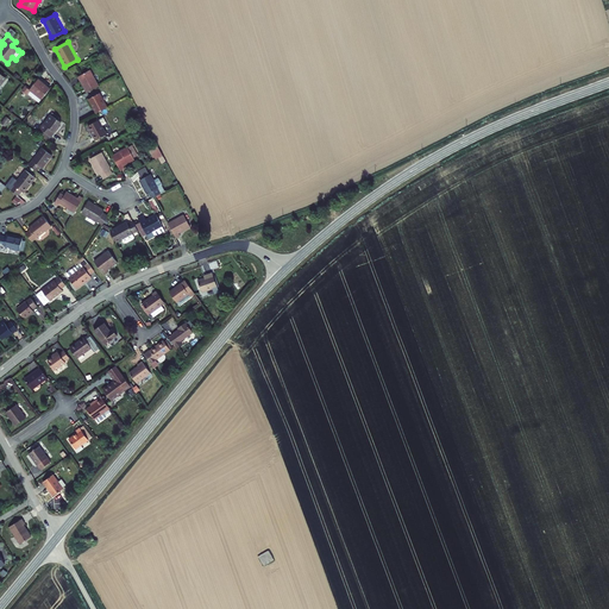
[(77,76),(86,93),(100,86),(90,69),(77,76)]
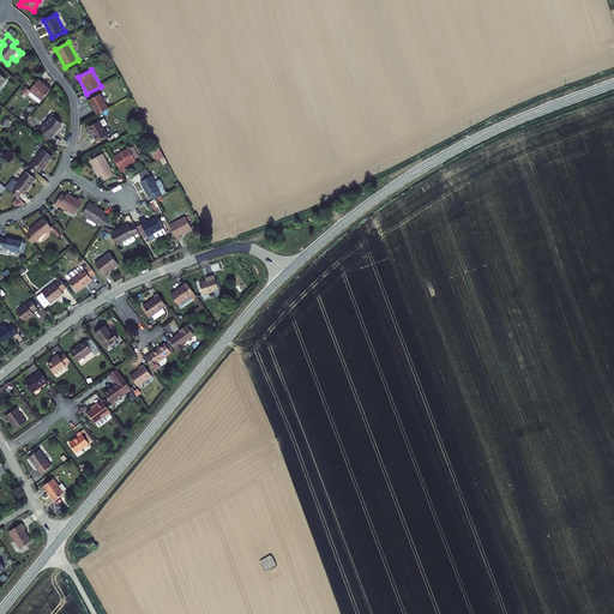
[(50,89),(38,79),(30,89),(26,85),(22,91),(28,96),(31,91),(41,100),(50,89)]
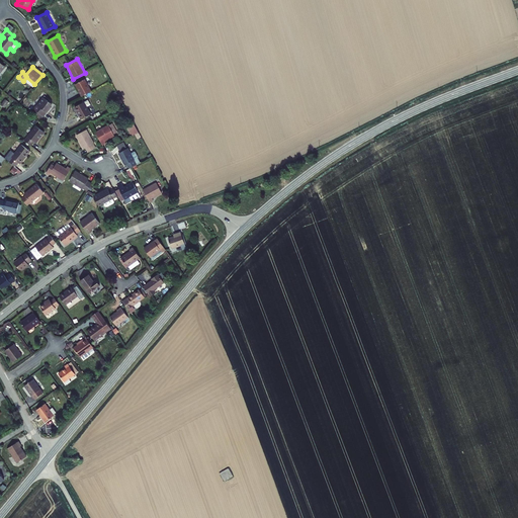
[(75,84),(81,96),(91,91),(85,79),(75,84)]
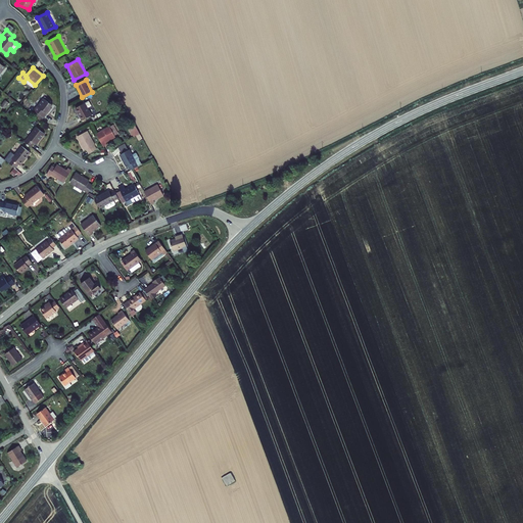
[(34,109),(44,117),(47,113),(51,108),(50,107),(52,104),(43,97),(37,105),(34,109)]
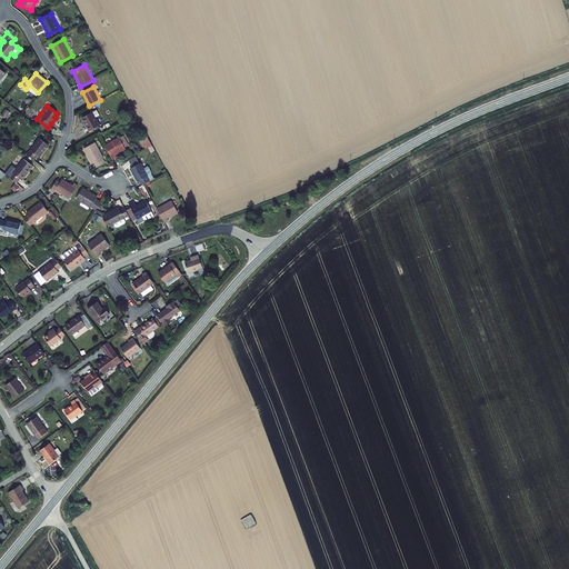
[(6,118),(10,111),(6,108),(1,115),(6,118)]
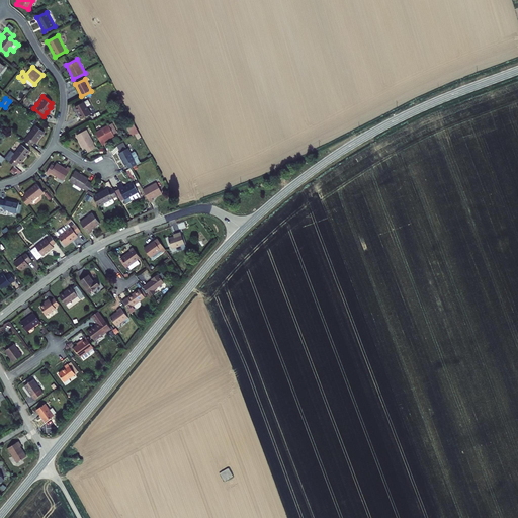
[(74,107),(81,119),(91,113),(87,106),(91,104),(88,99),(85,101),(74,107)]
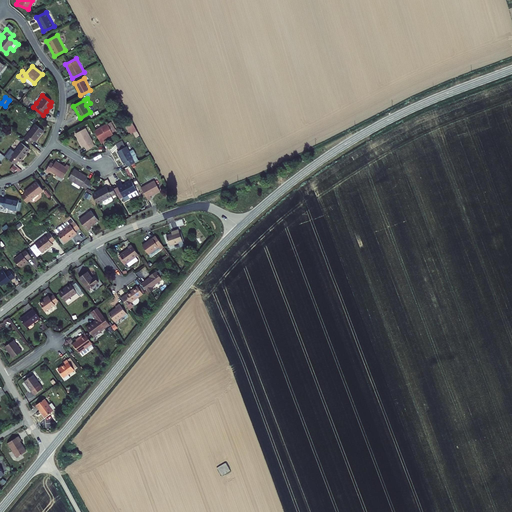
[(125,126),(130,134),(137,131),(132,122),(125,126)]
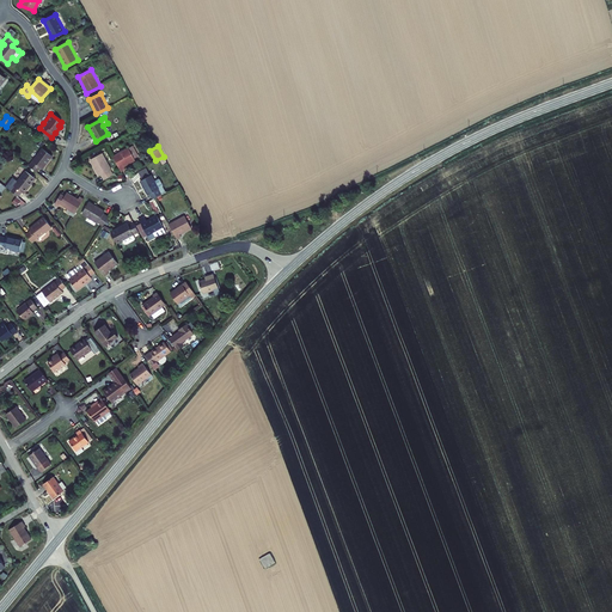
[(112,155),(121,171),(126,170),(124,166),(135,160),(128,147),(112,155)]
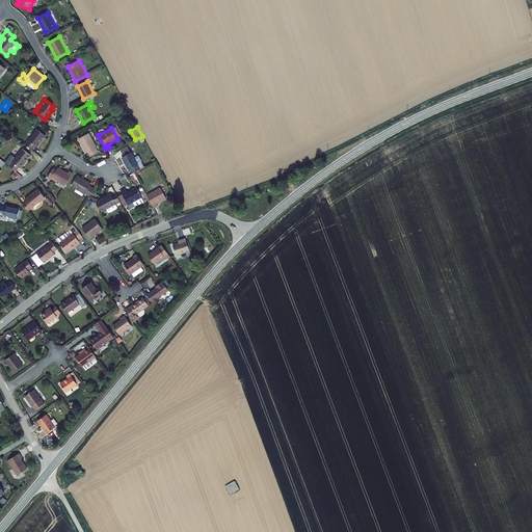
[(46,136),(36,129),(28,139),(25,143),(32,150),(35,145),(37,147),(46,136)]
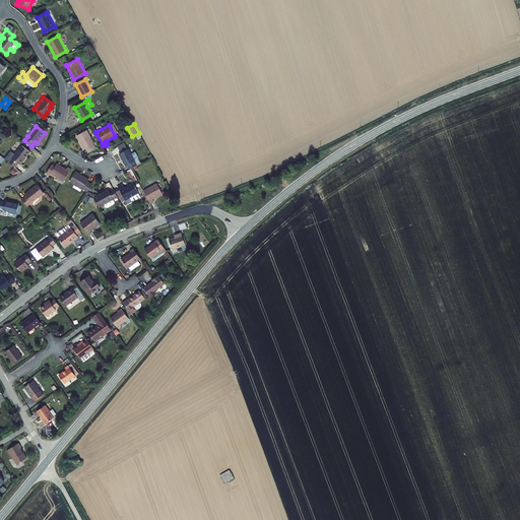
[(85,149),(87,153),(96,148),(94,144),(86,130),(76,136),(83,150),(85,149)]
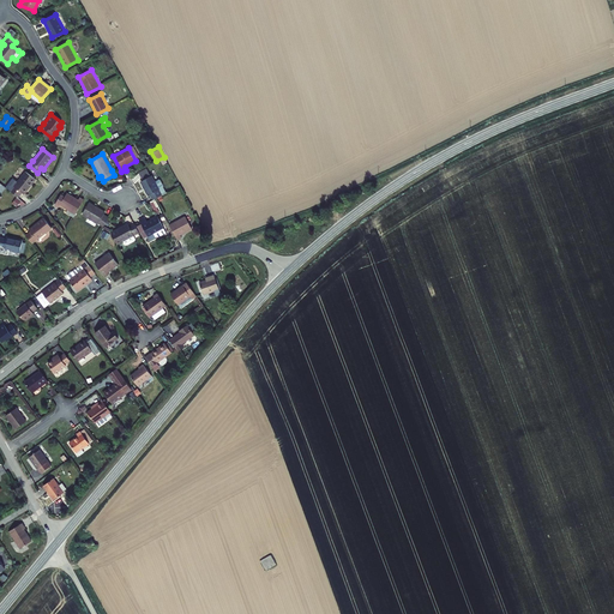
[(138,173),(143,180),(140,181),(149,196),(150,196),(152,200),(162,196),(158,190),(161,190),(152,174),(150,175),(146,168),(138,173)]
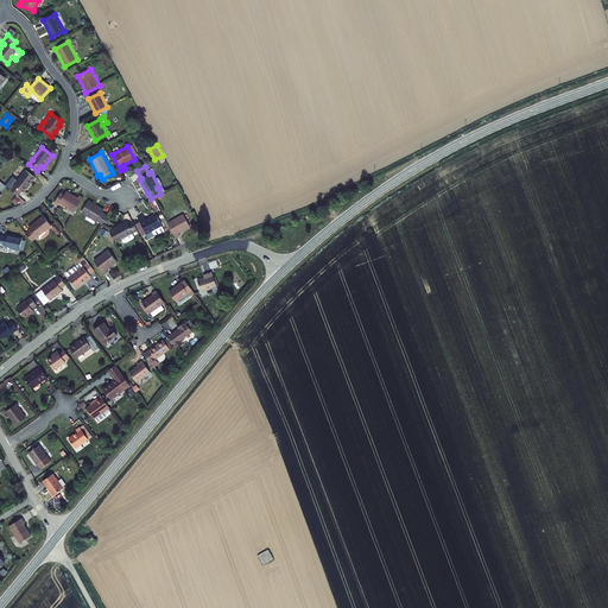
[(24,192),(36,178),(25,170),(17,179),(13,176),(6,185),(10,189),(18,196),(23,191),(24,192)]
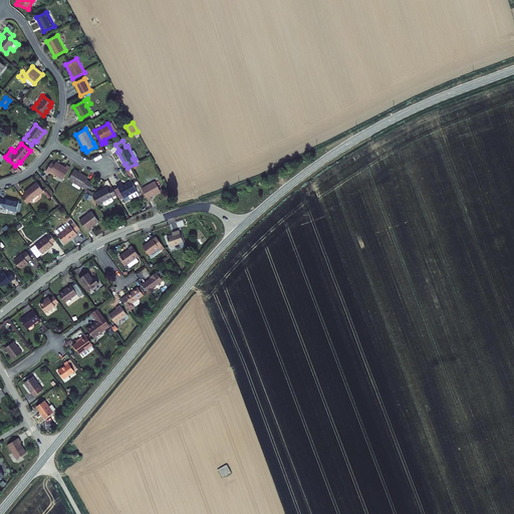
[(54,178),(61,182),(63,179),(70,167),(67,165),(65,167),(56,161),(54,165),(51,163),(45,172),(49,174),(50,172),(56,175),(54,178)]
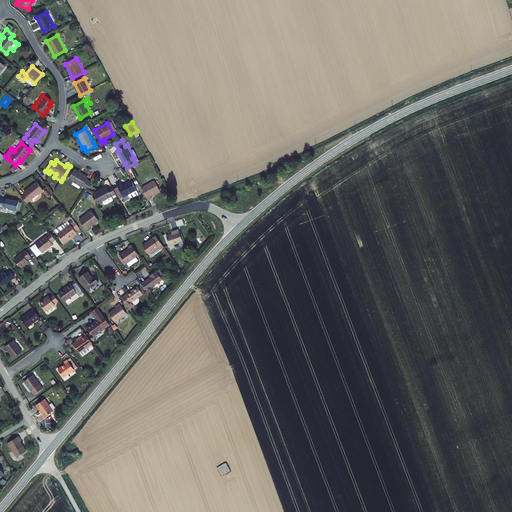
[(75,168),(68,179),(81,187),(82,187),(86,189),(91,181),(87,179),(88,176),(75,168)]
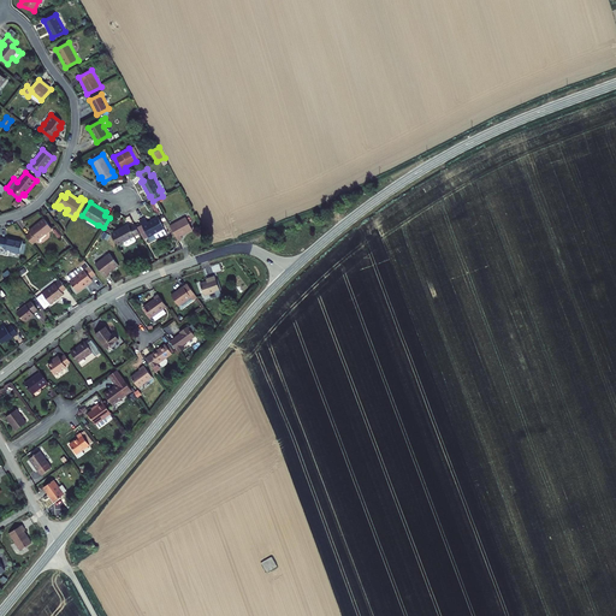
[(137,226),(144,240),(148,237),(150,241),(158,237),(159,238),(167,234),(158,217),(148,221),(144,217),(140,220),(142,224),(137,226)]
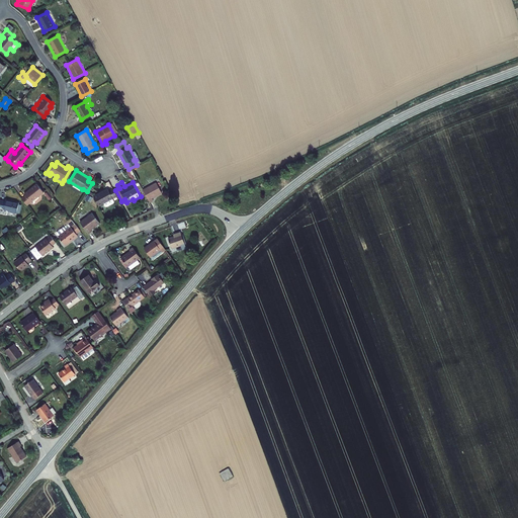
[(143,189),(150,202),(154,200),(152,198),(162,193),(156,182),(143,189)]
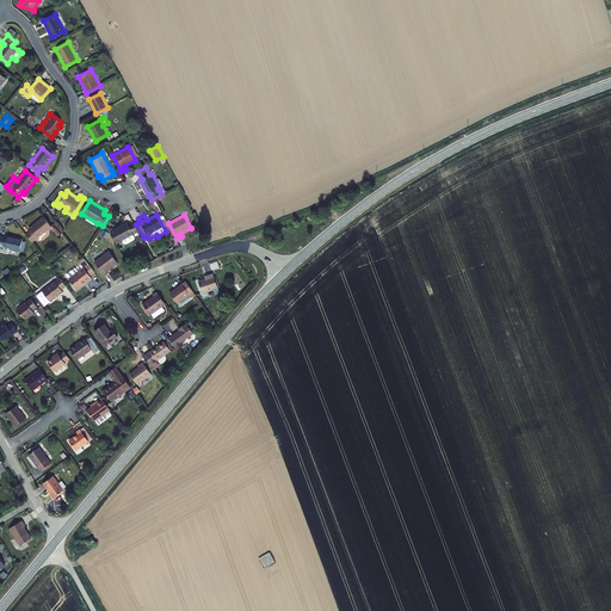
[(43,216),(28,228),(30,230),(25,234),(32,242),(36,239),(51,227),(43,216)]
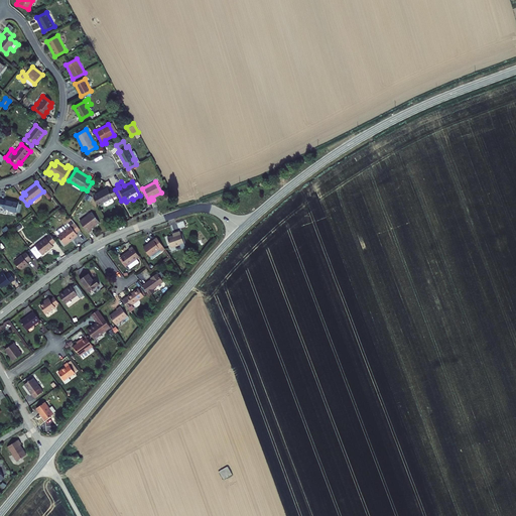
[(93,196),(99,206),(104,203),(106,207),(114,202),(112,198),(113,198),(117,196),(113,187),(108,189),(107,187),(93,196)]
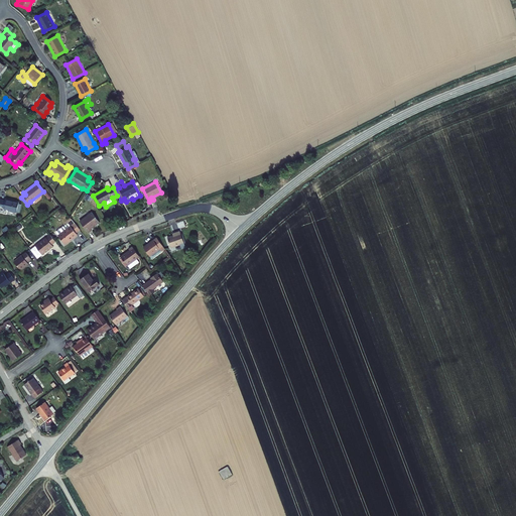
[(5,200),(0,199),(0,213),(7,215),(8,210),(16,212),(19,202),(5,199),(5,200)]
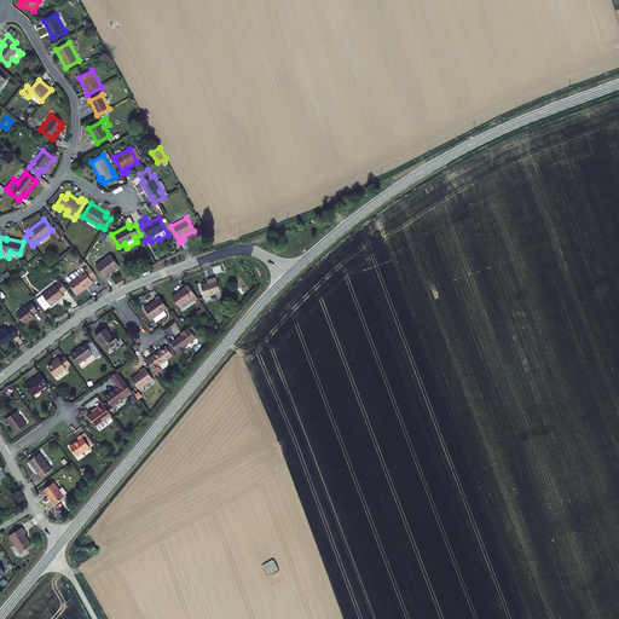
[(94,265),(106,279),(110,276),(109,275),(120,266),(110,254),(94,265)]
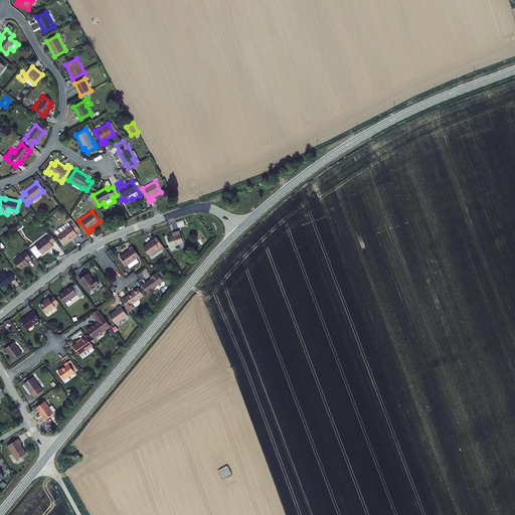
[(57,234),(65,244),(77,235),(75,232),(79,230),(71,219),(67,222),(68,222),(63,226),(63,225),(55,231),(57,234)]
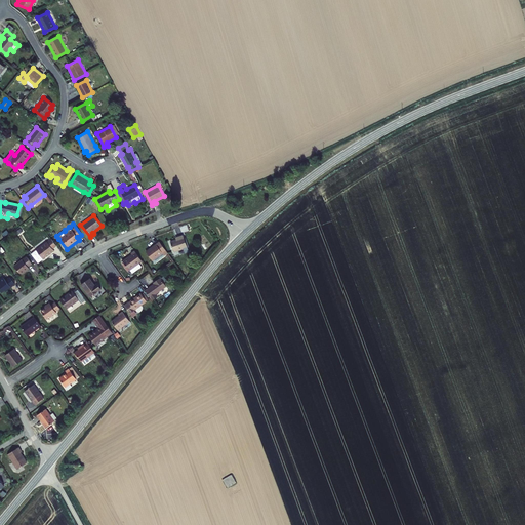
[(31,254),(38,264),(43,259),(54,251),(52,249),(56,246),(51,238),(47,241),(36,250),(31,254)]
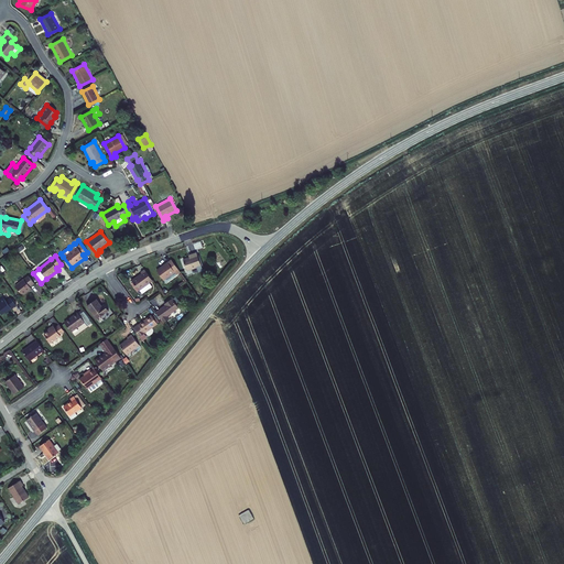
[(210,277),(204,256),(199,258),(201,260),(192,263),(197,279),(205,275),(206,279),(210,277)]
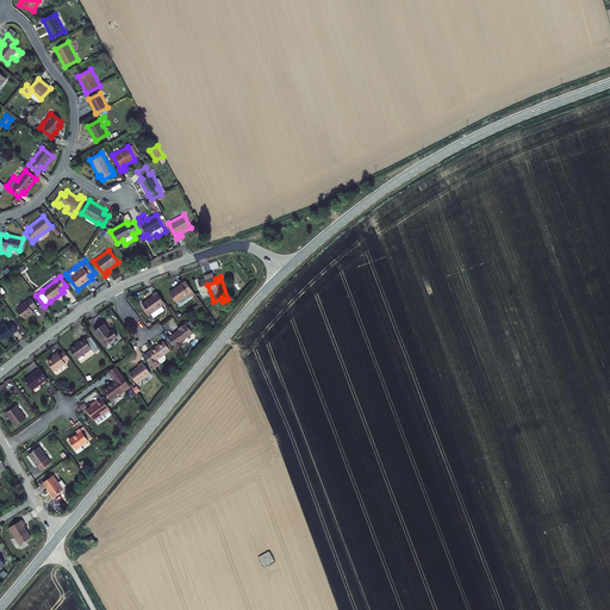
[(197,298),(190,287),(178,296),(185,306),(197,298)]
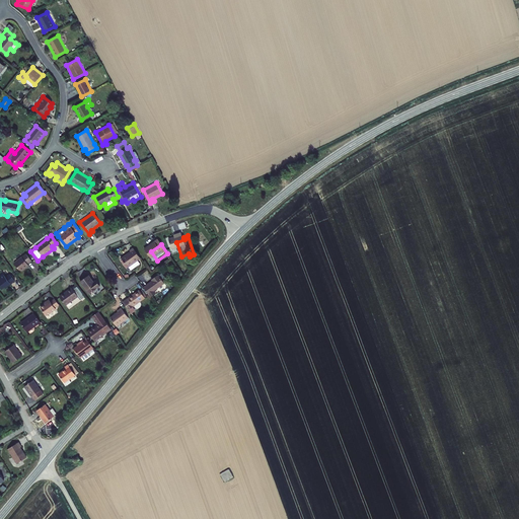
[(148,262),(141,251),(137,254),(138,255),(130,263),(136,271),(148,262)]
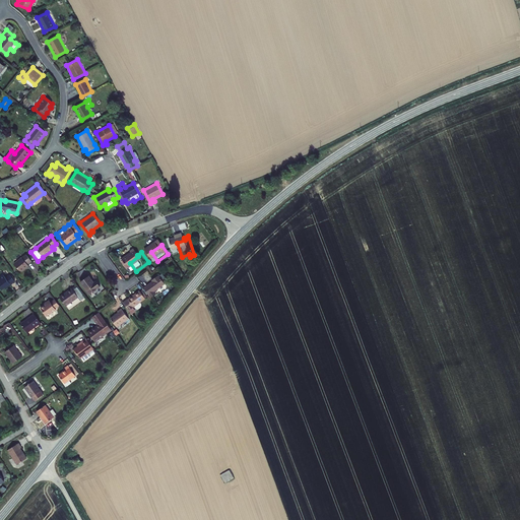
[(13,263),(20,272),(28,266),(27,264),(31,261),(26,254),(21,257),(13,263)]
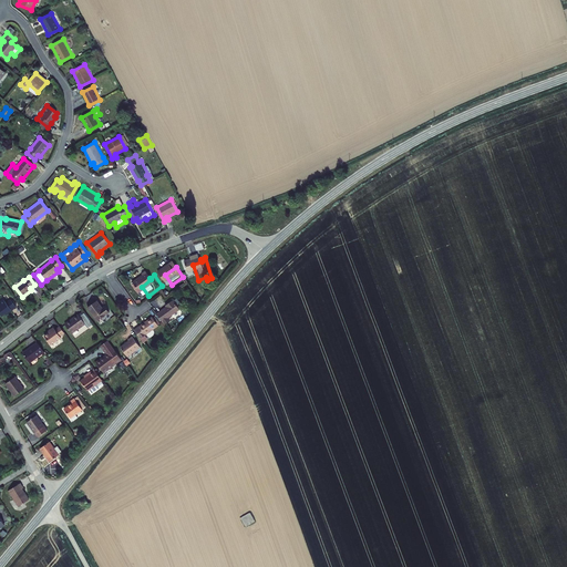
[(6,316),(17,308),(10,299),(6,302),(3,299),(0,301),(0,313),(2,316),(4,313),(6,316)]
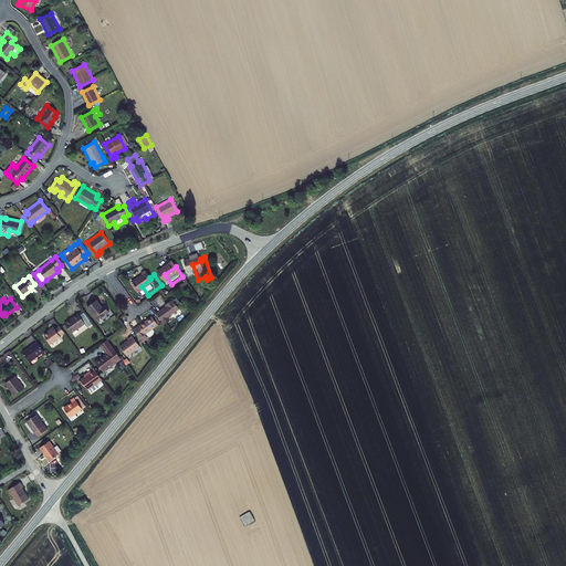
[(190,307),(185,300),(177,306),(177,307),(169,315),(174,323),(180,318),(178,315),(190,307)]
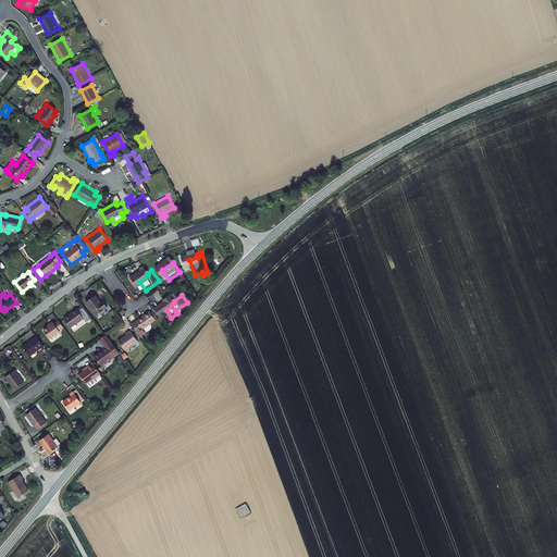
[(108,307),(101,298),(93,305),(101,318),(113,310),(110,306),(108,307)]
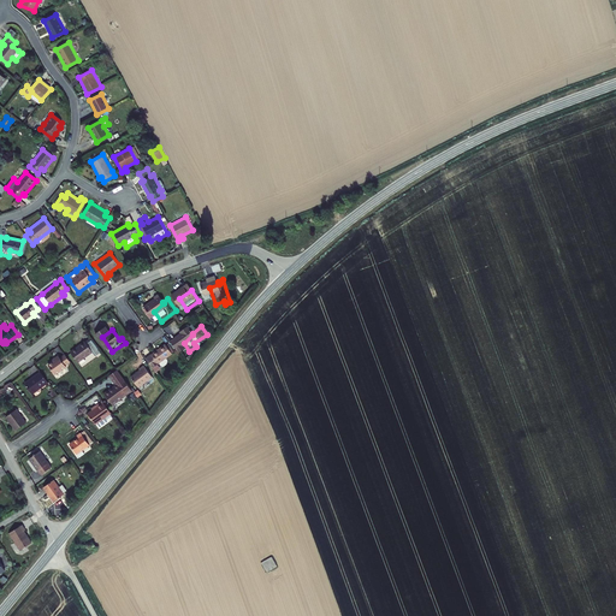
[(101,357),(93,347),(78,357),(87,368),(101,357)]
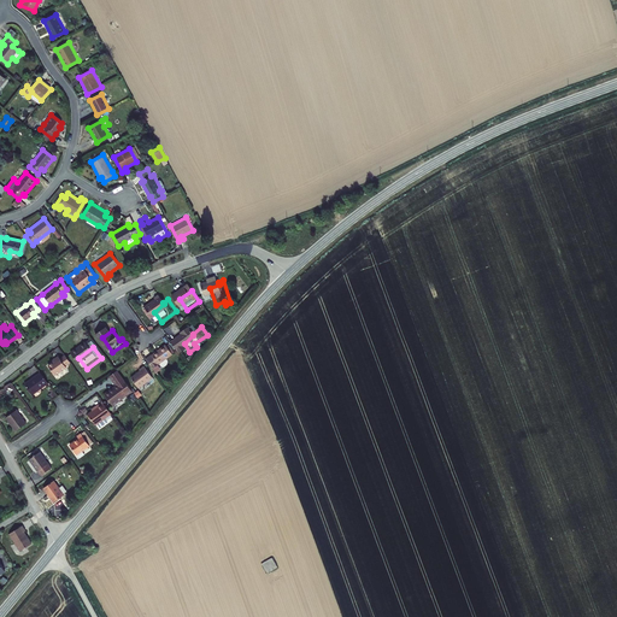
[(172,347),(152,362),(159,371),(178,356),(172,347)]
